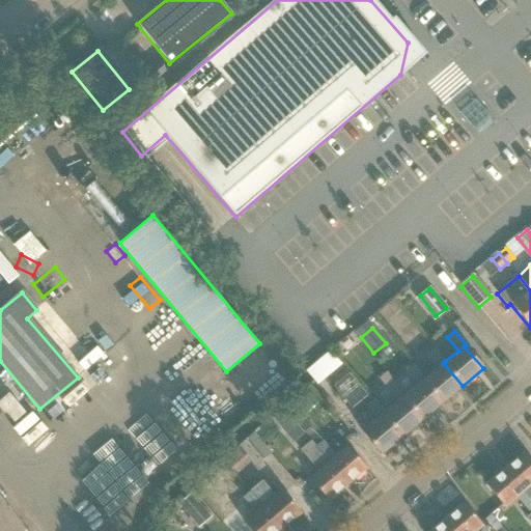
[(438,367),(425,379),(423,380),(443,403),(463,386),(443,363),(445,361),(434,348),(426,355),(438,367)]
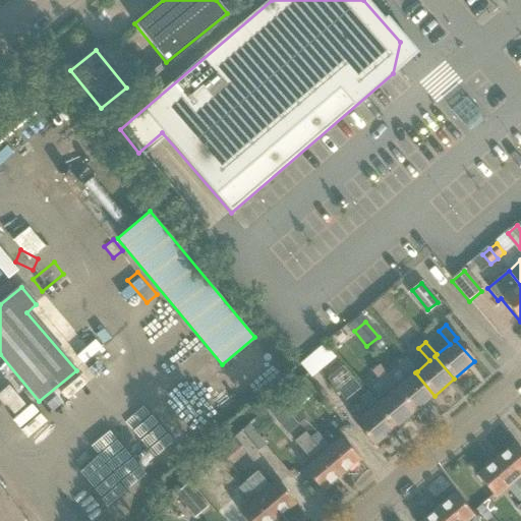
[(97,356),(78,370),(87,381),(105,366),(97,356)]
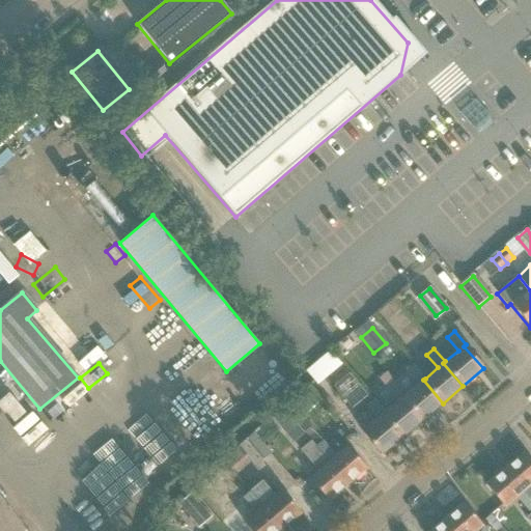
[(417,385),(404,395),(402,397),(422,420),(443,403),(423,380),(425,379),(414,365),(406,372),(417,385)]
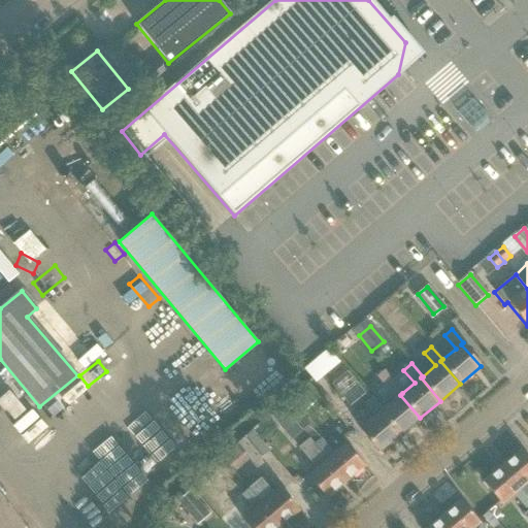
[(381,413),(400,435),(420,418),(400,395),(402,393),(392,381),(385,387),(395,399),(383,410),(381,413)]
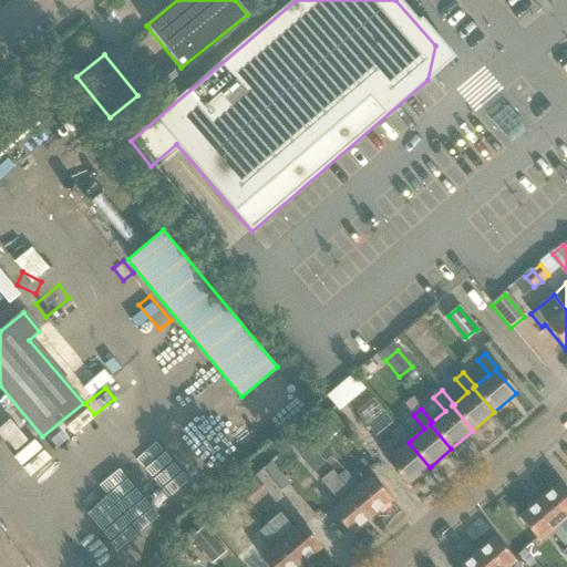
[(349,452),(358,444),(340,423),(331,412),(321,421),(331,431),(349,452)]
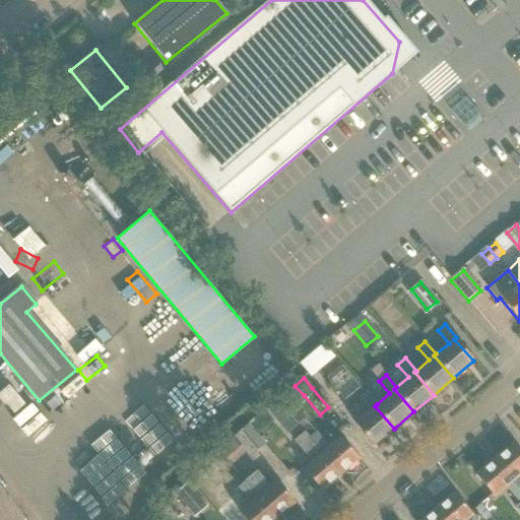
[(312,388),(328,407),(338,399),(322,380),(312,388)]
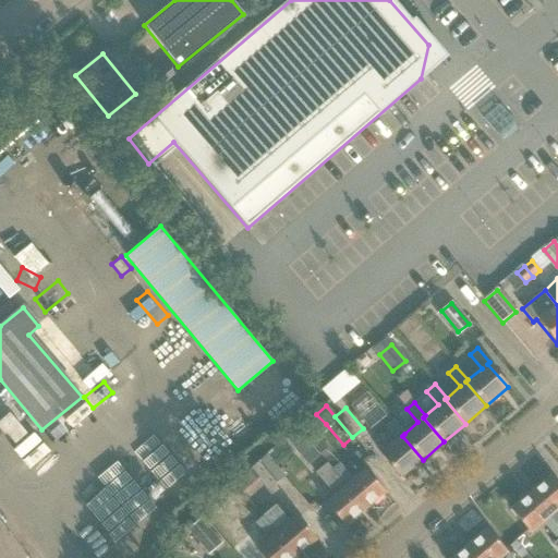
[(423,460),(402,436),(404,434),(392,420),(385,426),(397,440),(381,453),(401,477),(423,460)]
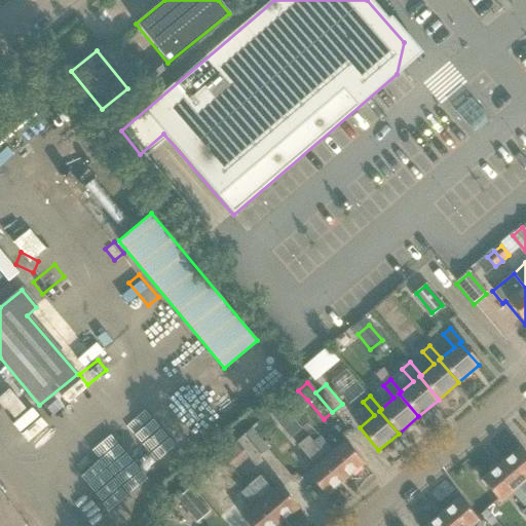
[(280,404),(269,413),(284,430),(295,421),(280,404)]
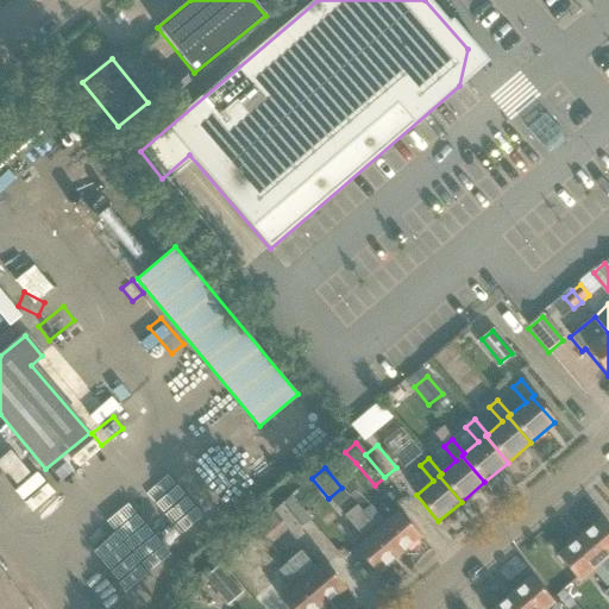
[(274,510),(294,534),(311,520),(290,496),(274,510)]
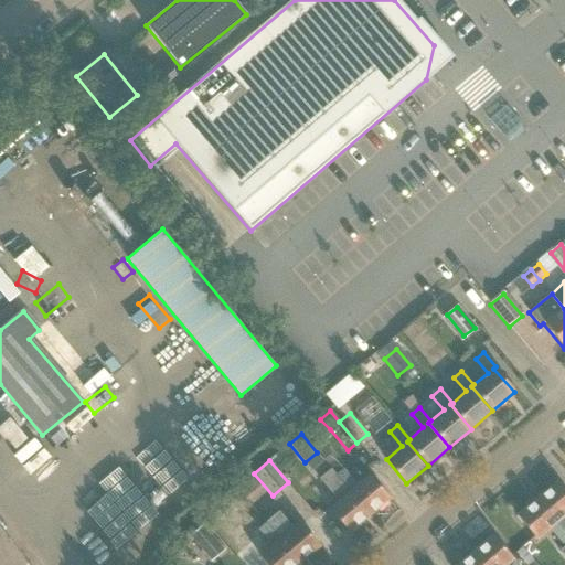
[(370,515),(336,475),(330,468),(319,478),(340,502),(331,510),(349,532),(370,515)]
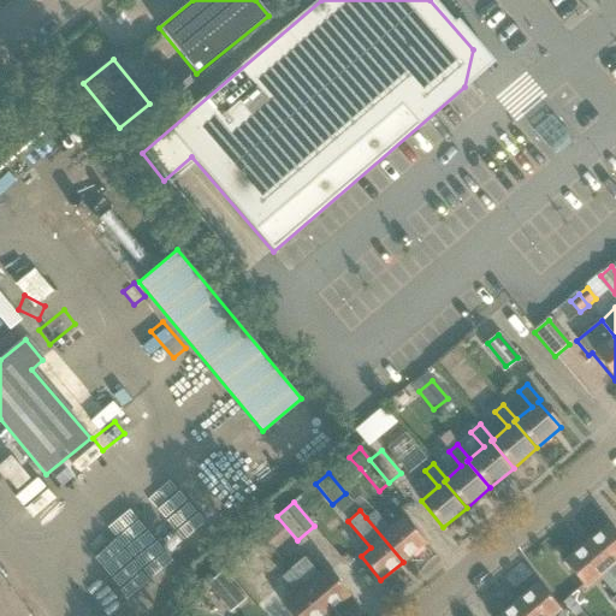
[(403,562),(425,543),(404,519),(388,533),(383,528),(386,526),(373,510),(366,517),(403,562)]
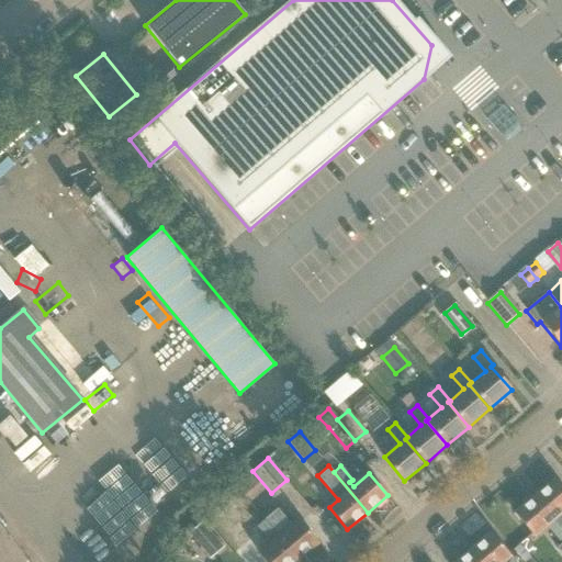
[(561,512),(561,487),(554,479),(535,495),(561,527),(561,518),(559,515),(561,512)]
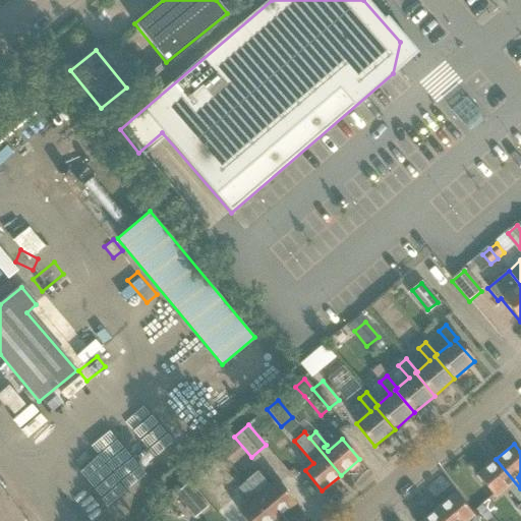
[(520,488),(496,459),(477,474),(496,496),(510,483),(514,488),(511,490),(520,502),(520,488)]
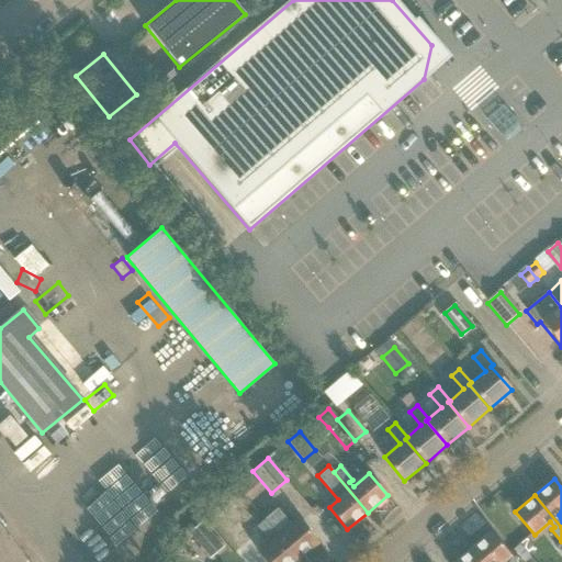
[(204,518),(224,542),(239,529),(218,505),(204,518)]
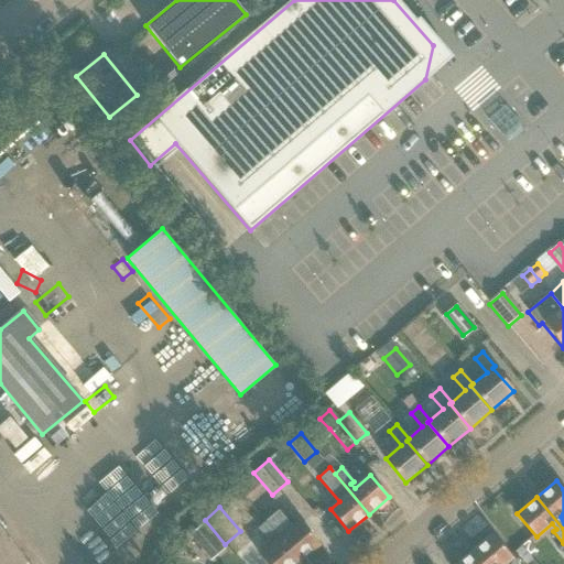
[(280,510),(273,517),(266,522),(300,562),(320,544),(300,522),(294,528),(280,510)]
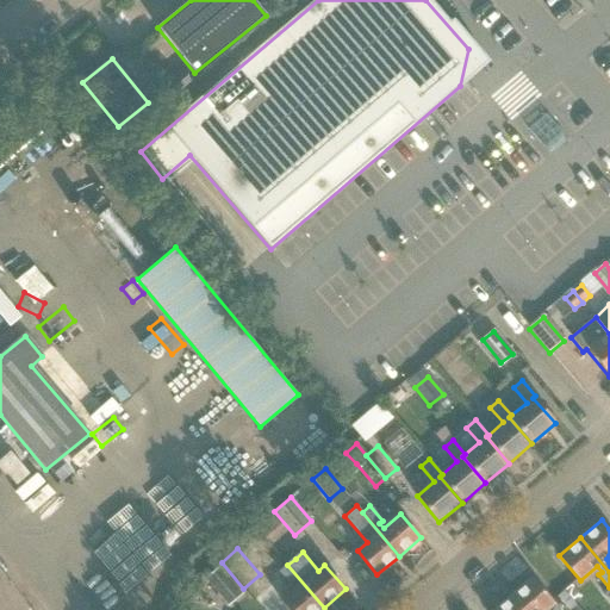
[(287,565),(279,572),(291,585),(293,583),(298,587),(281,602),(288,609),(321,609),(324,608),(287,565)]
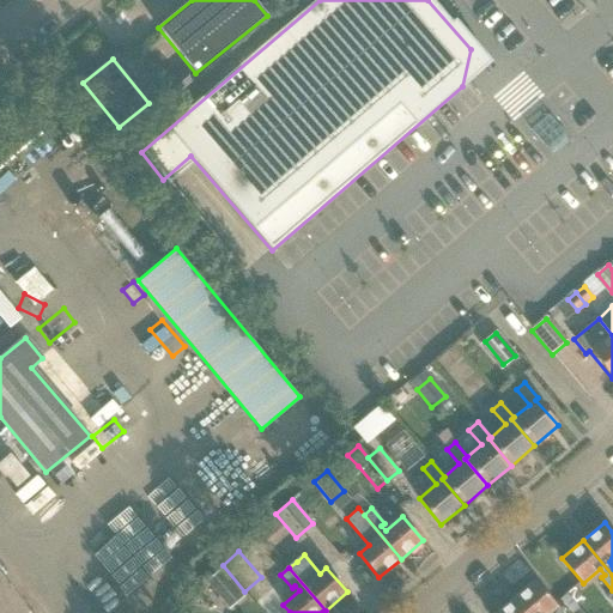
[(526,612),(547,612),(557,606),(536,581),(514,599),(526,612)]
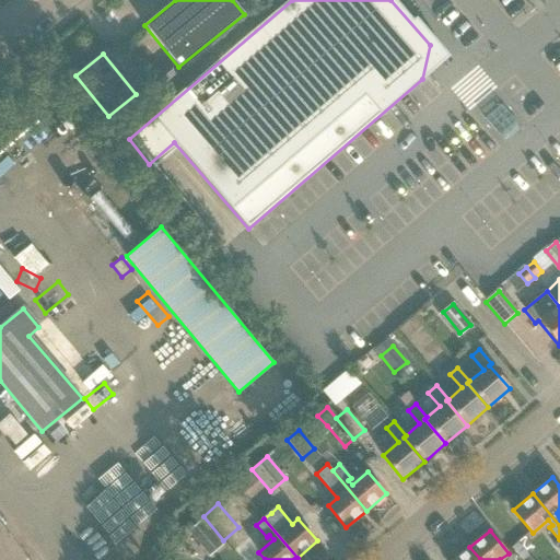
[(480,559),(469,547),(454,559),(480,559)]
